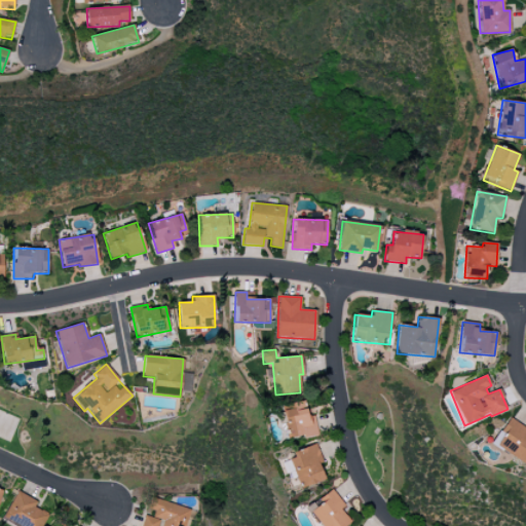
[(289,440),(317,434),(314,416),(307,417),(304,401),(283,405),(289,440)]
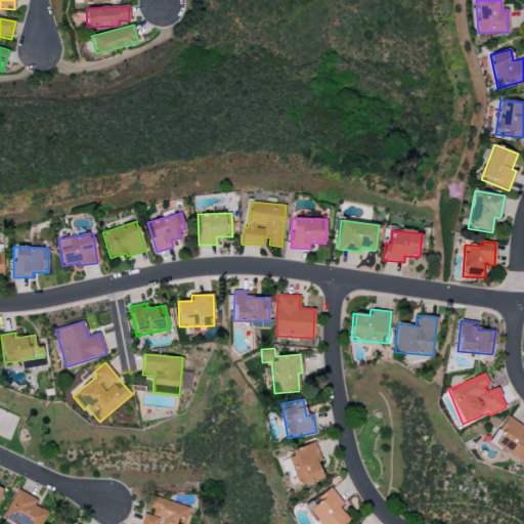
[(490,442),(521,463),(523,456),(523,434),(522,433),(523,430),(523,427),(507,416),(490,442)]
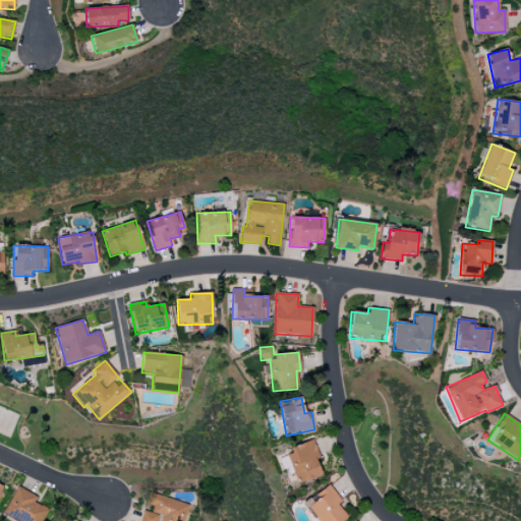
[(322,474),(315,460),(320,458),(312,440),(284,452),(297,484),(322,474)]
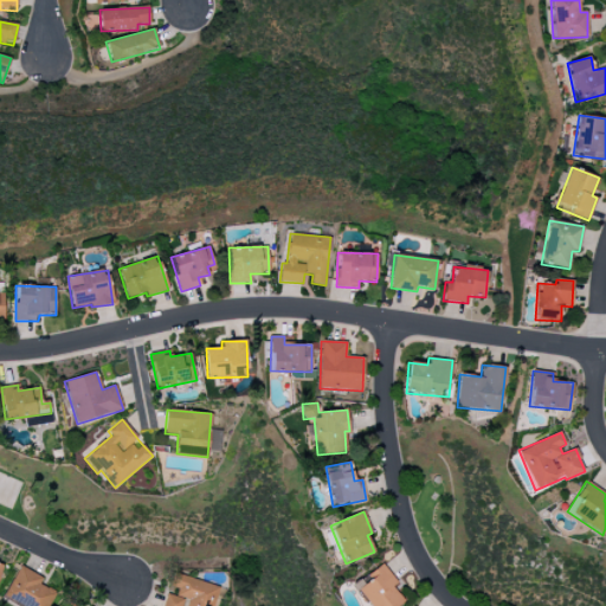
[(369,605),(399,605),(405,603),(393,586),(397,584),(382,563),(367,575),(371,581),(359,590),(369,605)]
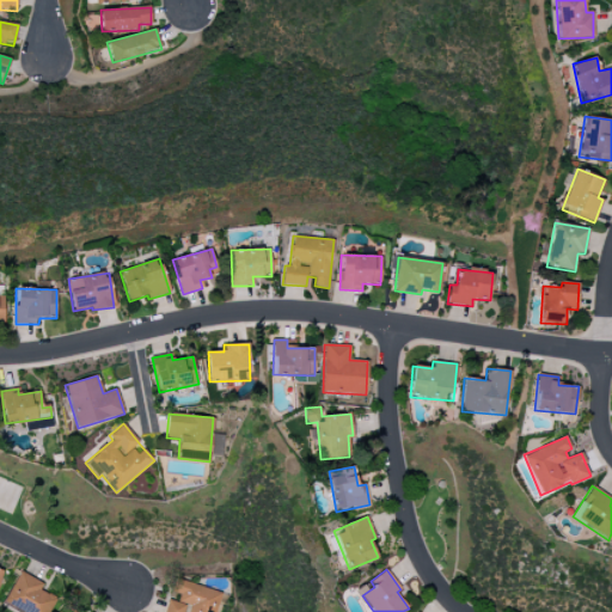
[(164,611),(218,611),(222,592),(175,581),(171,592),(179,594),(178,603),(167,600),(164,611)]
